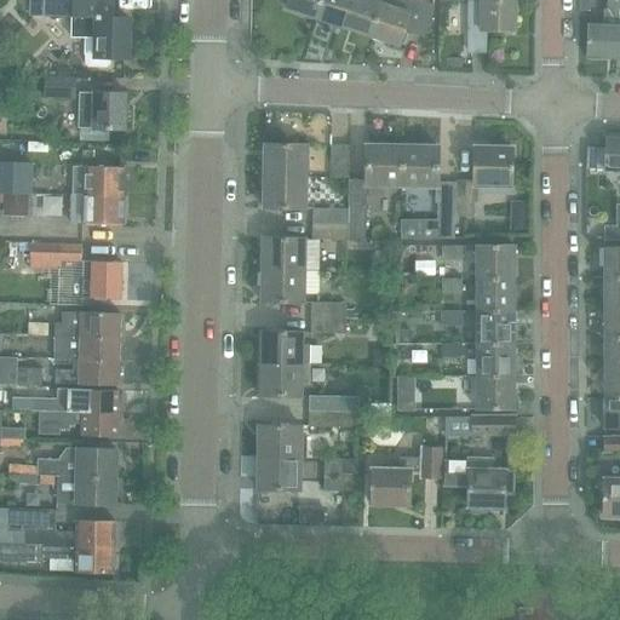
[(112,65),(112,57),(127,58),(128,19),(108,18),(108,0),(44,0),(45,13),(72,13),(70,39),(86,39),(85,65),(89,69),(108,69),(112,65)]
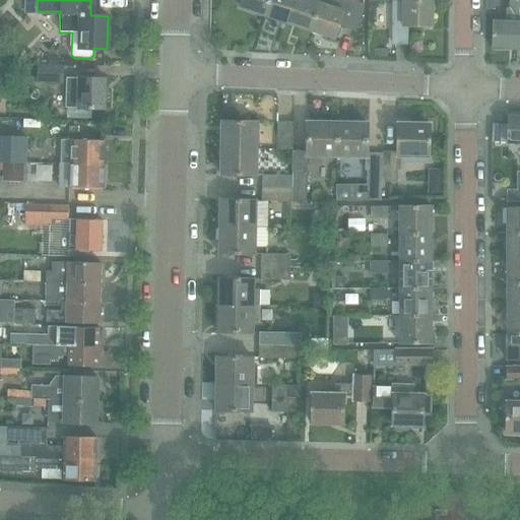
[(264,16),(269,0),(241,0),(239,8),(264,16)]
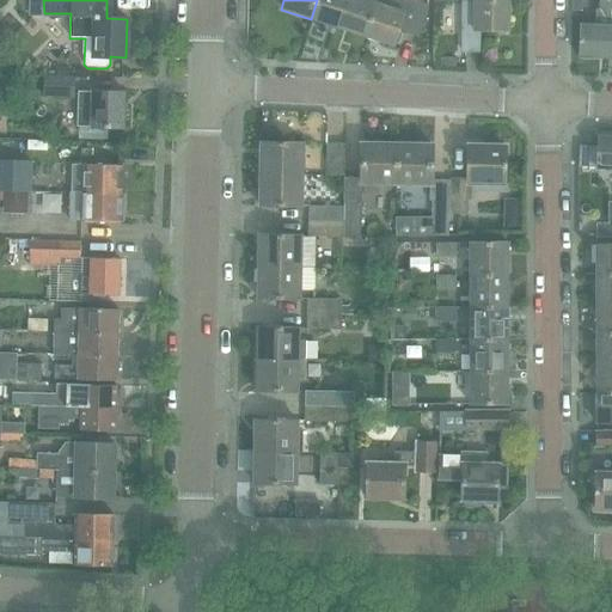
[(317,0),(311,19),(338,28),(347,0),(317,0)]
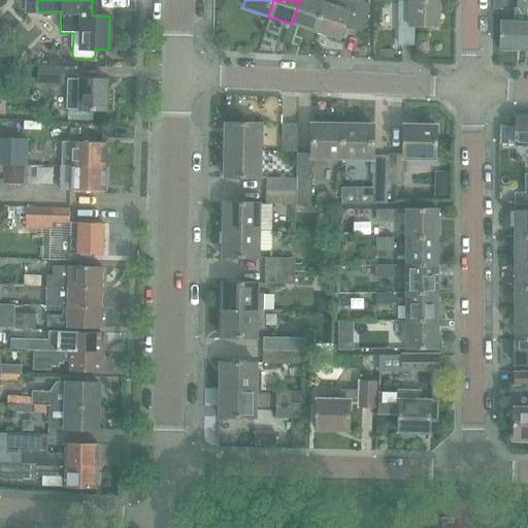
[(299,0),(292,24),(315,31),(323,5),(324,0),(299,0)]
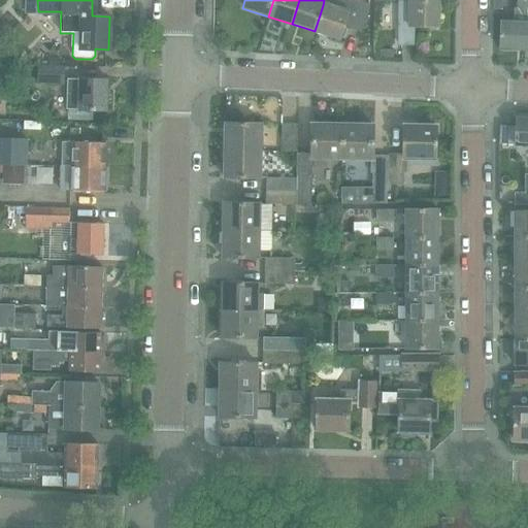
[(360,34),(366,15),(367,10),(368,5),(351,0),(324,0),(323,5),(315,31),(338,39),(342,28),(360,34)]
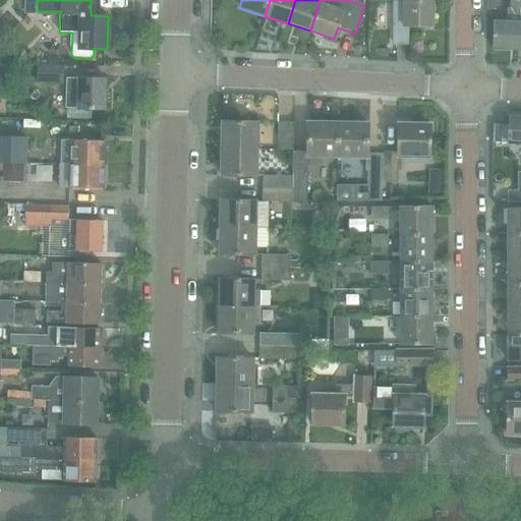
[(369,0),(369,9),(380,9),(379,0),(369,0)]
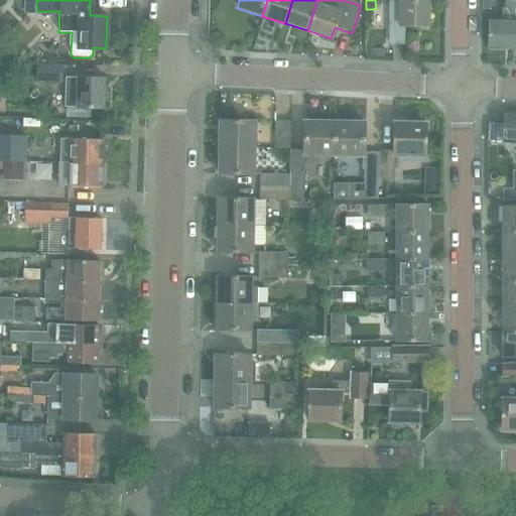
[(490,0),(481,0),(482,9),(491,9),(490,0)]
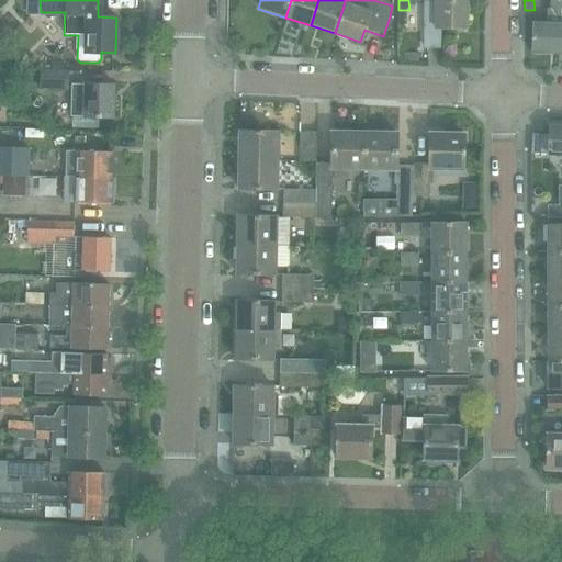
[(561,0),(549,0),(549,9),(547,9),(546,24),(532,23),(531,54),(560,55),(561,0)]
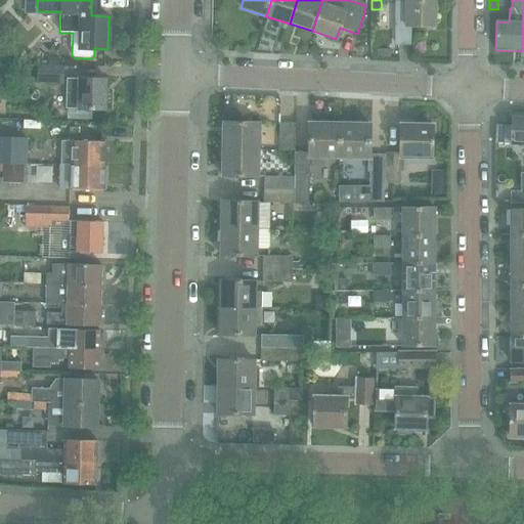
[(434,27),(434,3),(407,3),(398,3),(398,44),(409,44),(409,27),(434,27)]
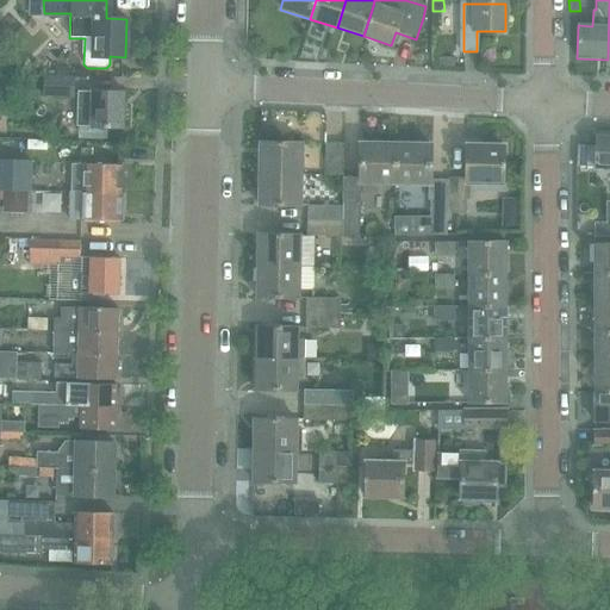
[(56,68),(56,78),(70,79),(70,68),(56,68)]
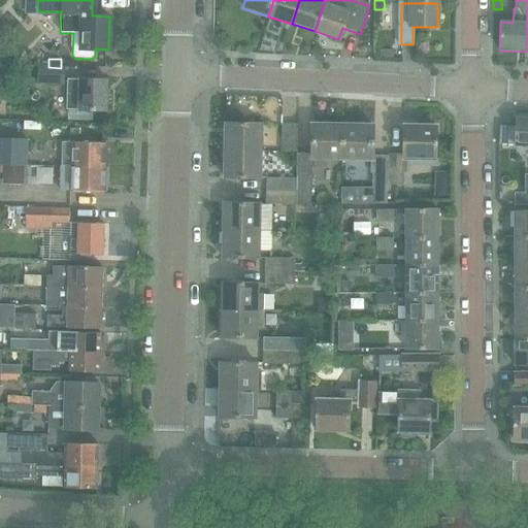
[(61,68),(48,67),(38,67),(38,84),(64,85),(64,68),(61,68)]
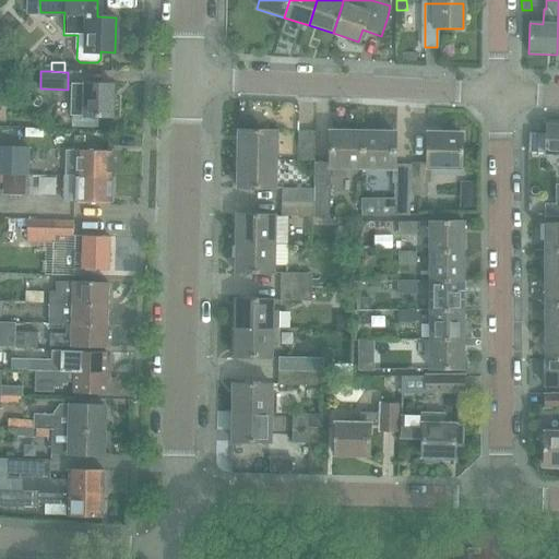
[(71,116),(91,117),(113,118),(114,85),(72,84),(71,99),(71,116)]
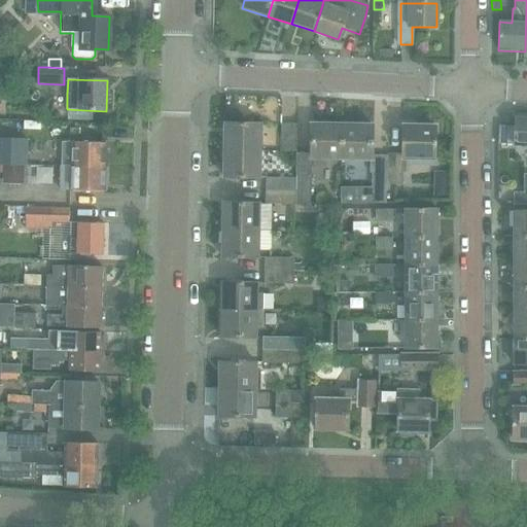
[(40,111),(40,121),(57,123),(58,112),(40,111)]
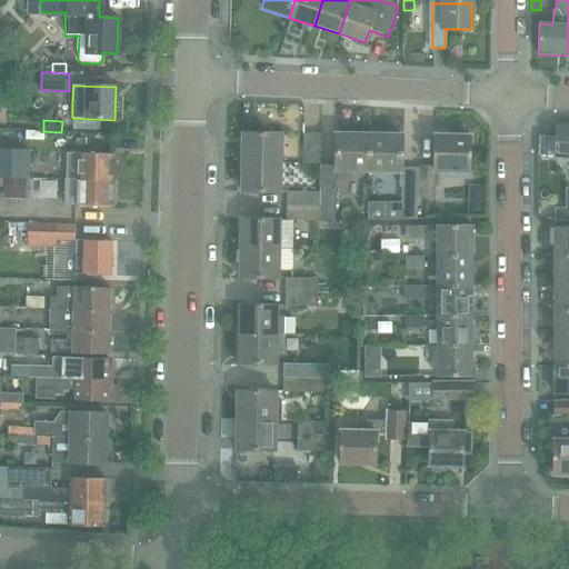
[(538,156),(568,157),(568,128),(556,128),(556,137),(539,136),(538,156)]
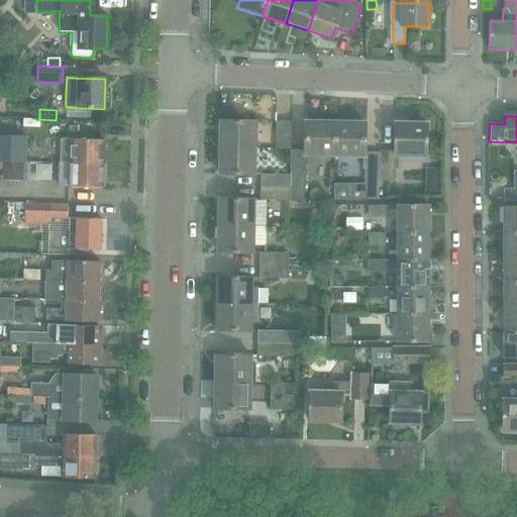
[(220,147),(256,148),(256,121),(221,120),(220,147)]
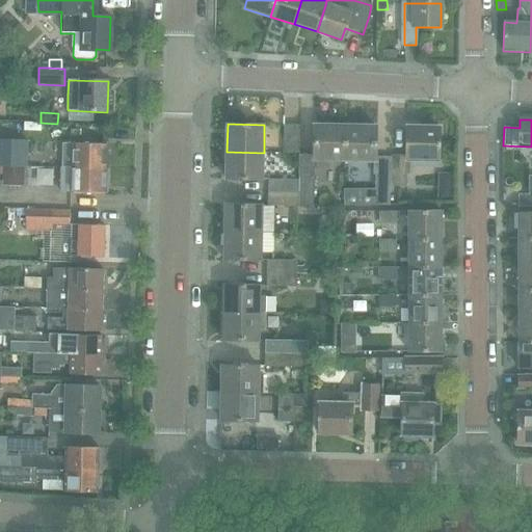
[(299,153),(299,145),(300,126),(285,125),(284,153),(299,153)]
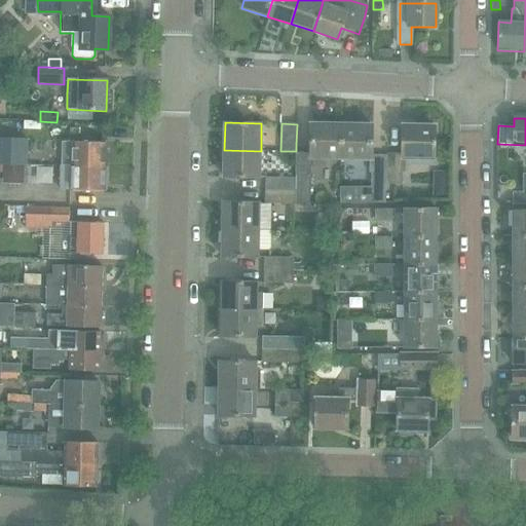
[(310,157),(342,158),(343,124),(311,123),(310,157)]
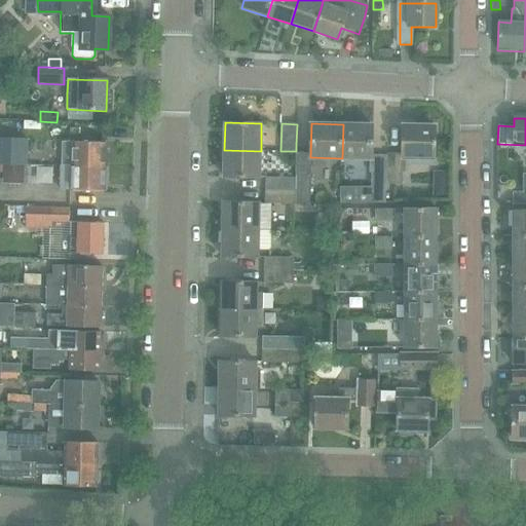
[(343,124),(342,158),(371,159),(372,125),(343,124)]
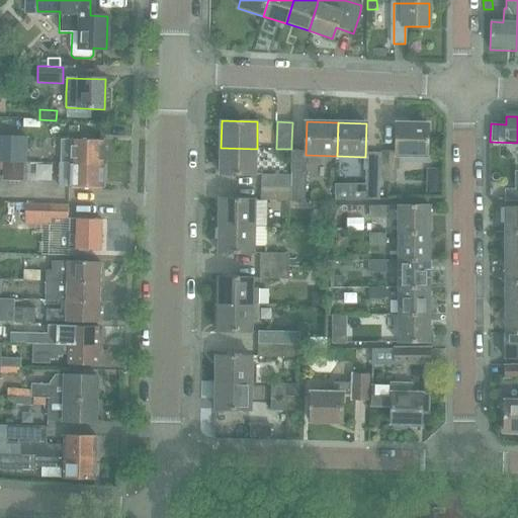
[(366,170),(366,184),(335,184),(335,201),(365,201),(379,201),(379,181),(397,182),(398,155),(427,156),(428,125),(396,124),(396,153),(380,153),(380,171),(366,170)]
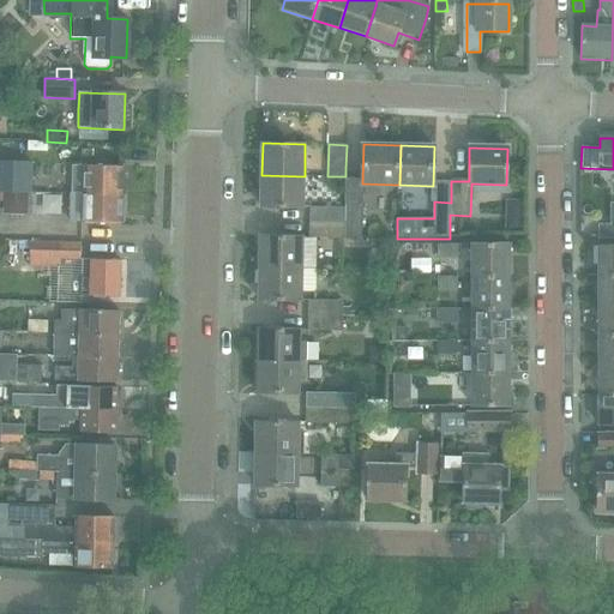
[(0,162),(0,191),(5,192),(30,193),(30,163),(0,162)]
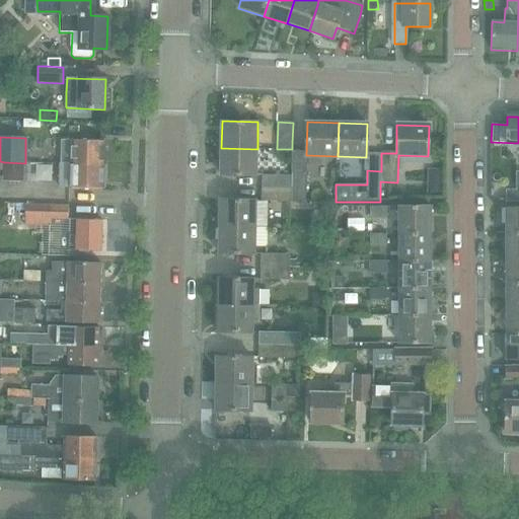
[(61,164),(103,165),(103,140),(62,139),(61,164)]
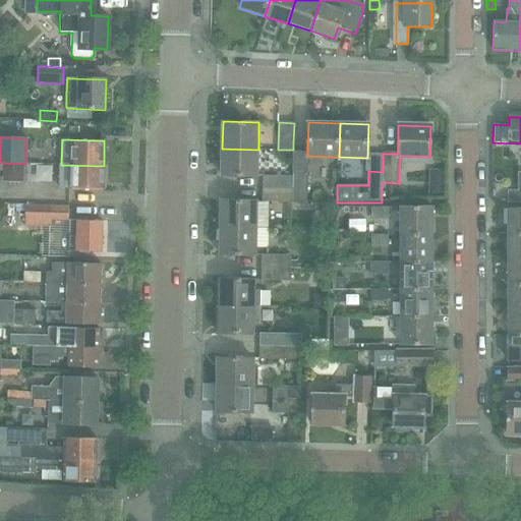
[(221,176),(241,176),(257,176),(258,150),(222,149),(221,176)]
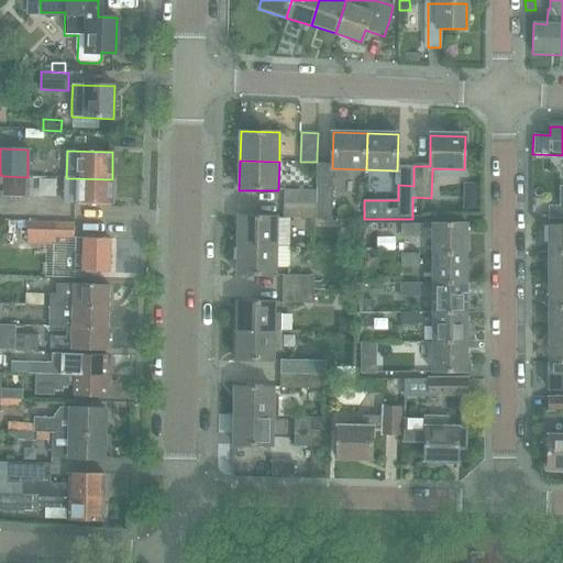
[(4,176),(4,187),(26,187),(28,177),(4,176)]
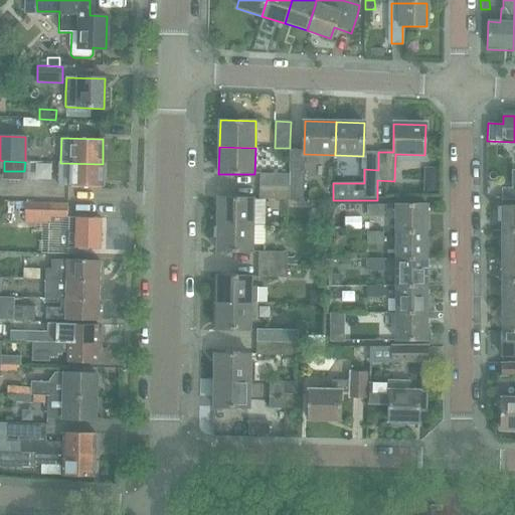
[(102,186),(103,164),(60,163),(59,185),(102,186)]
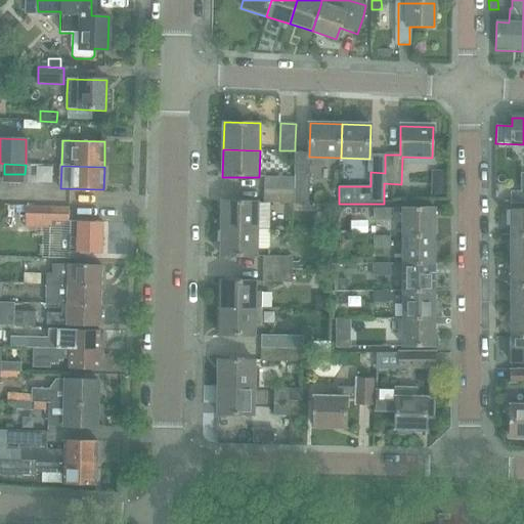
[(295,179),(295,192),(295,202),(308,203),(309,172),(295,172),(295,179)]
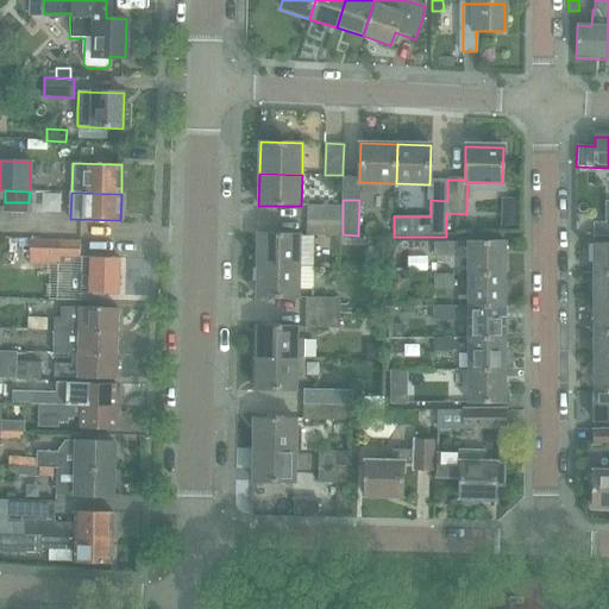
[(343,224),(343,208),(308,207),(308,223),(343,224)]
